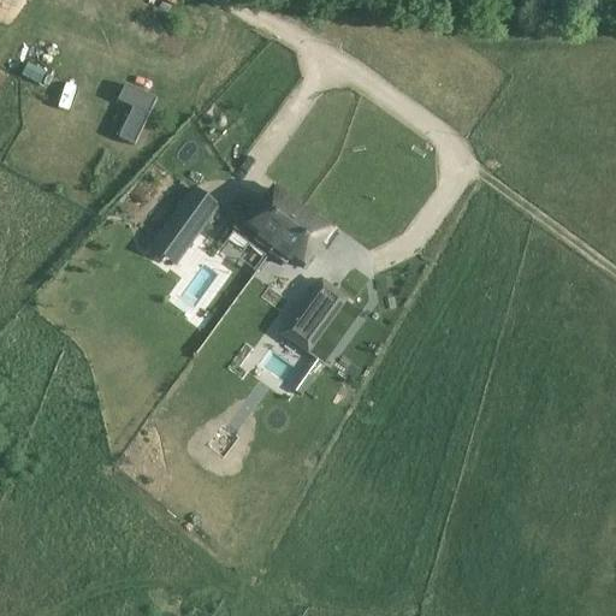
[(0,0),(0,31),(13,0),(0,0)]
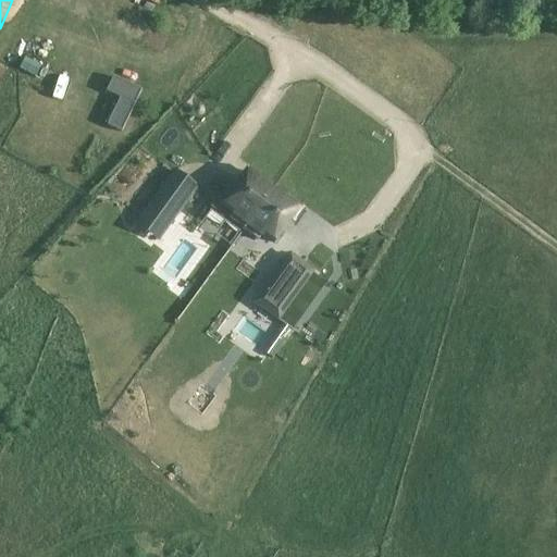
[(113,77),(106,93),(120,99),(107,126),(122,133),(141,91),(113,77)]
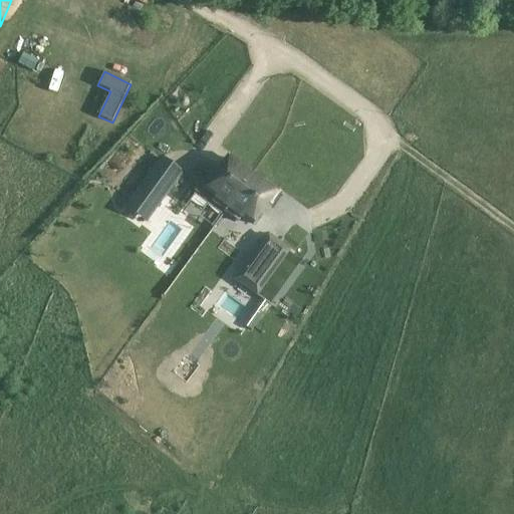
[(181,173),(161,158),(123,208),(145,223),(181,173)]
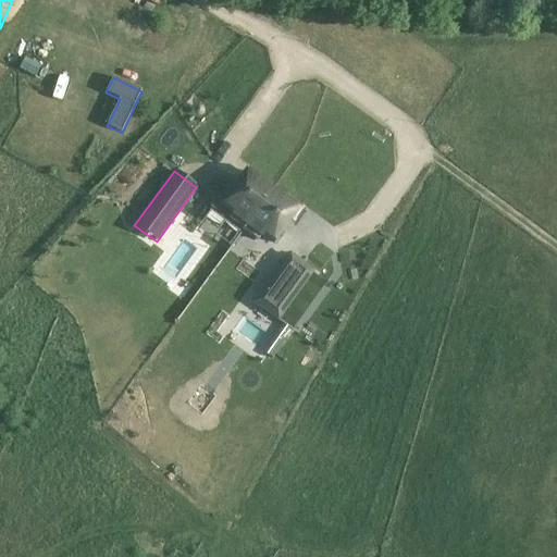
[(224,188),(210,206),(230,220),(244,231),(273,190),(257,178),(249,172),(242,182),(233,195),(224,188)]
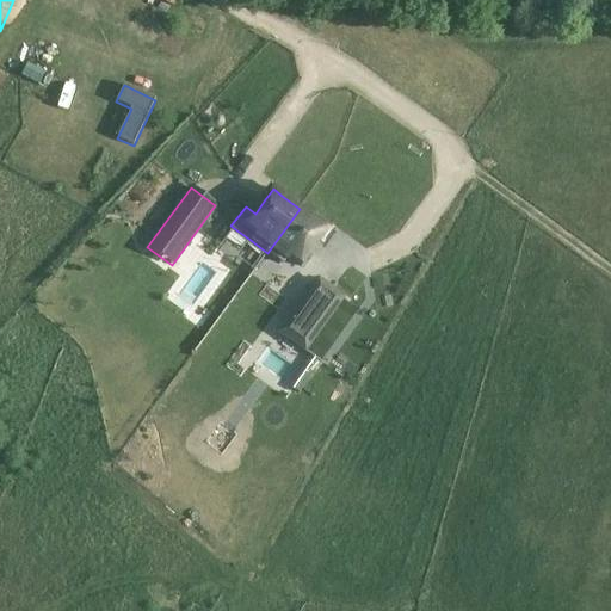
[(300,209),(267,253),(283,264),(288,259),(298,266),(319,239),(327,228),(318,222),(300,209)]
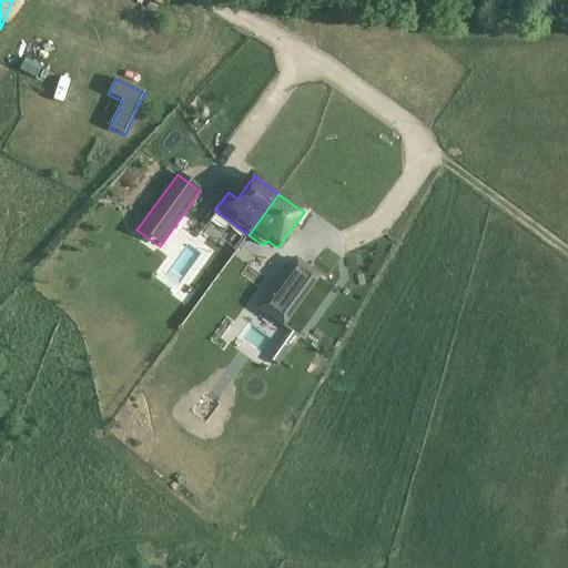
[(294,260),(269,295),(292,313),(317,276),(294,260)]
